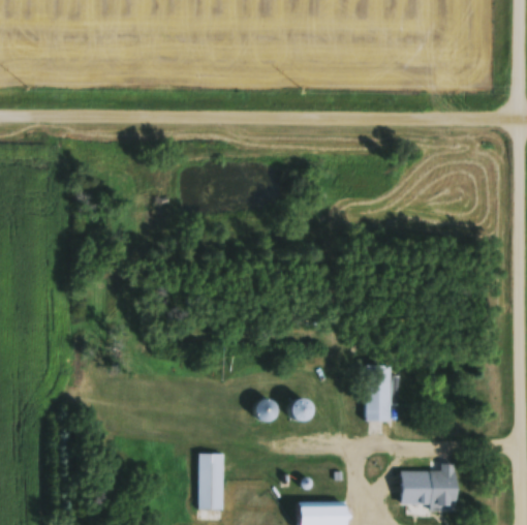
[(392,421),(392,364),(366,364),(366,421),(392,421)]
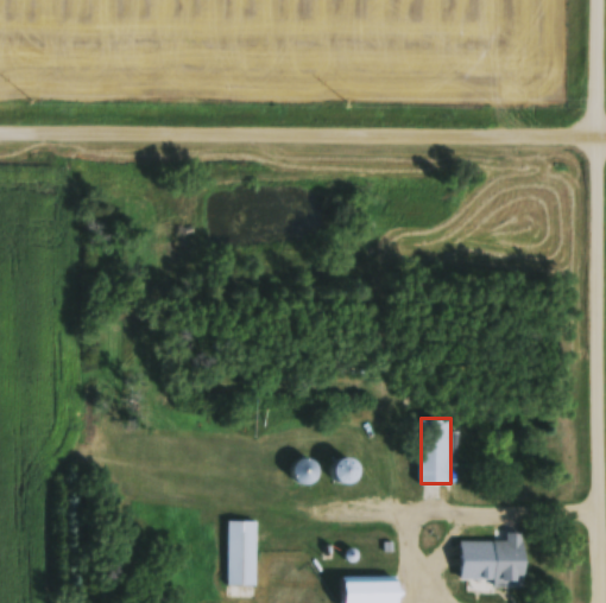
[(383,478),(383,457),(359,457),(359,477),(383,478)]
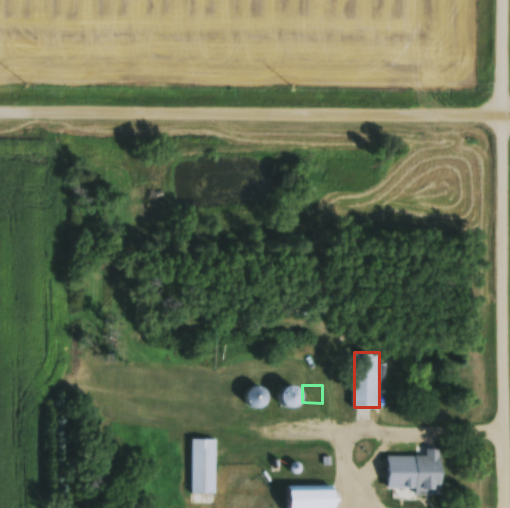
[(250,406),(263,406),(263,388),(250,388),(250,406)]
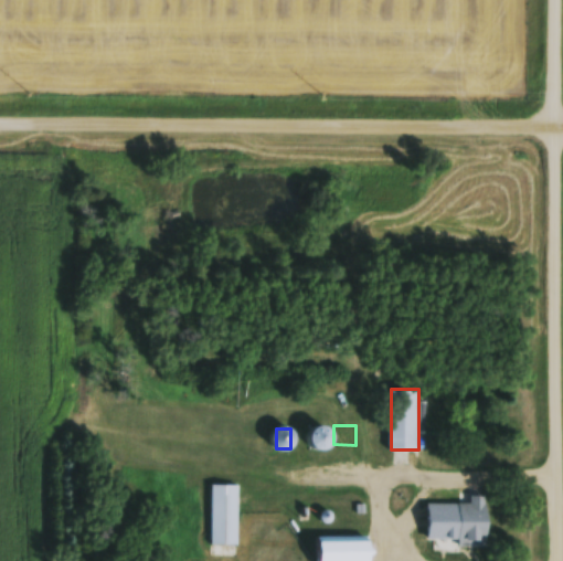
[(212,544),(238,544),(238,484),(212,484),(212,544)]
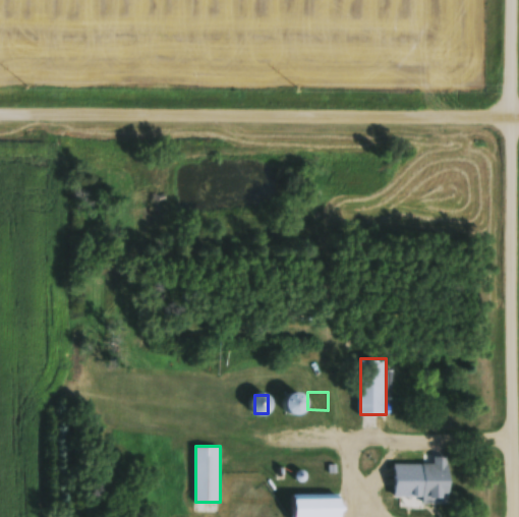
[(450,457),(436,457),(436,464),(425,464),(426,504),(451,503),(450,457)]
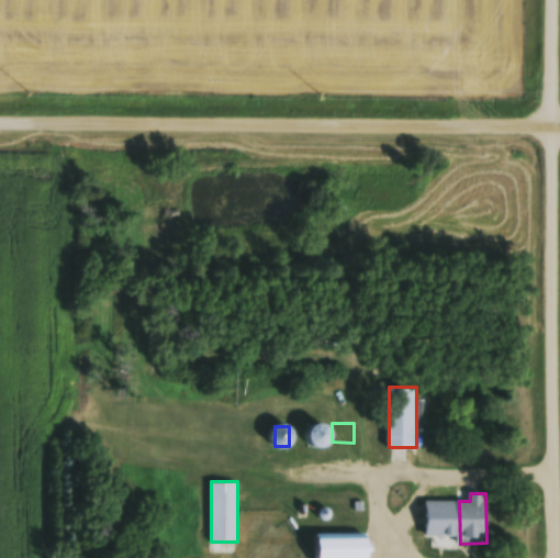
[(370,557),(370,534),(318,534),(317,557),(370,557)]
